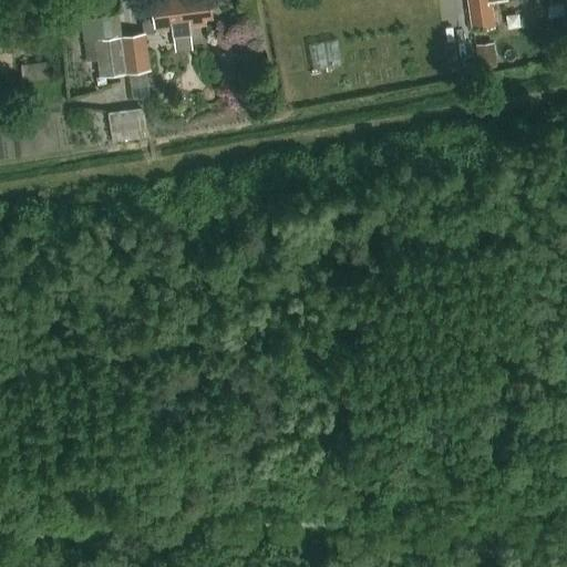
[(206,17),(213,16),(210,0),(151,0),(156,32),(173,29),(174,37),(192,34),(191,27),(207,24),(206,17)]
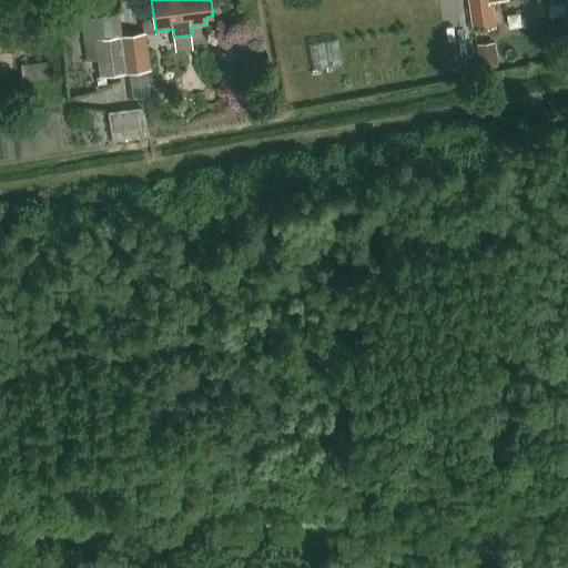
[(467,0),(472,30),(494,27),(490,2),(508,0),(467,0)]
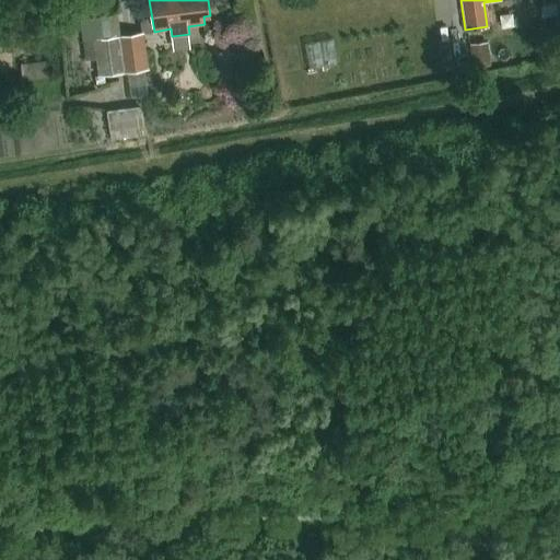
[(143,32),(84,41),(88,60),(94,59),(96,76),(128,71),(144,69),(149,68),(143,32)]
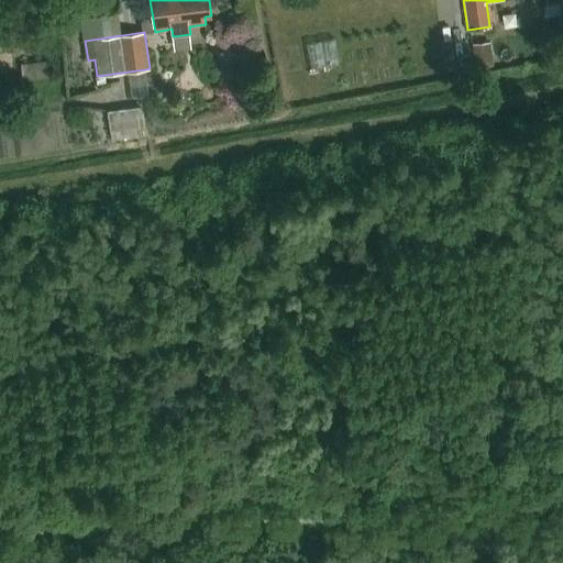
[(473,44),(476,67),(494,65),(490,42),(473,44)]
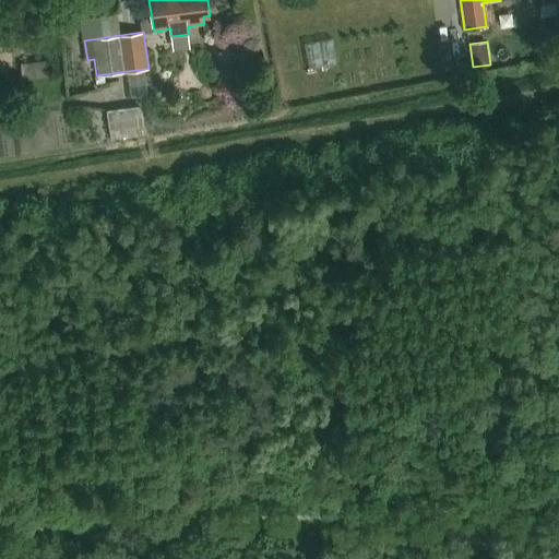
[(144,69),(128,71),(131,97),(149,95),(144,69)]
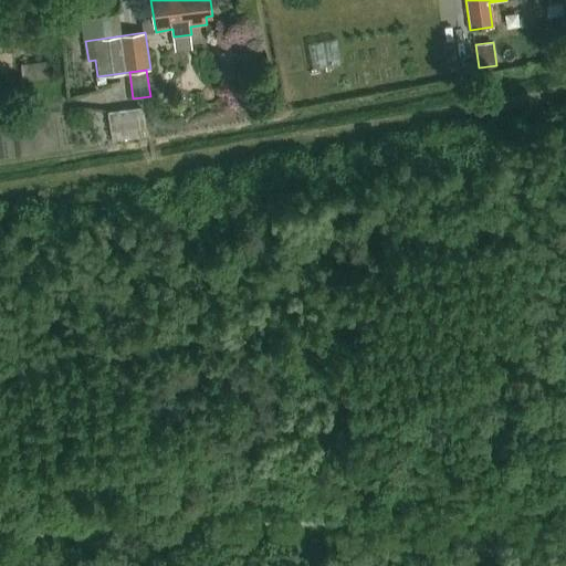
[(109,113),(115,143),(146,137),(140,107),(109,113)]
